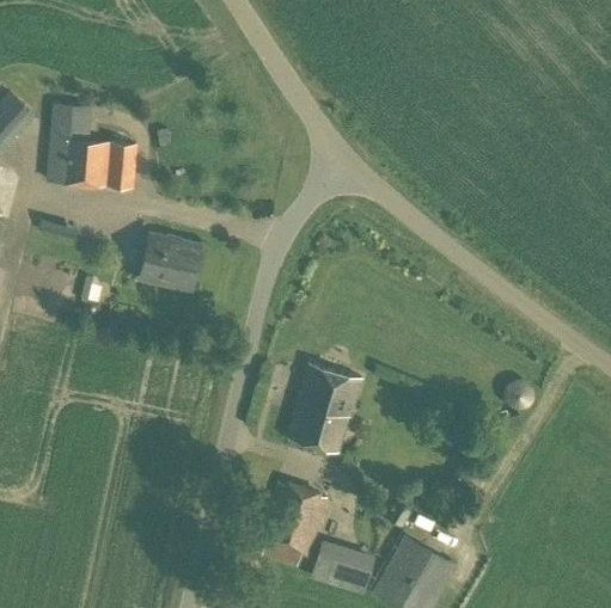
[(0,102),(0,154),(36,114),(10,91),(0,102)]
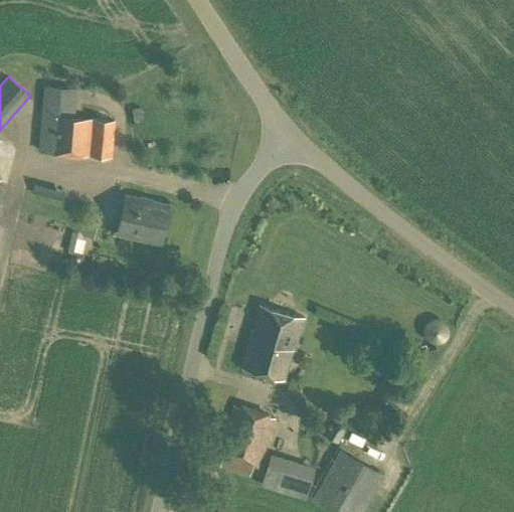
[(112,160),(115,123),(75,120),(77,91),(43,88),(38,154),(112,160)]
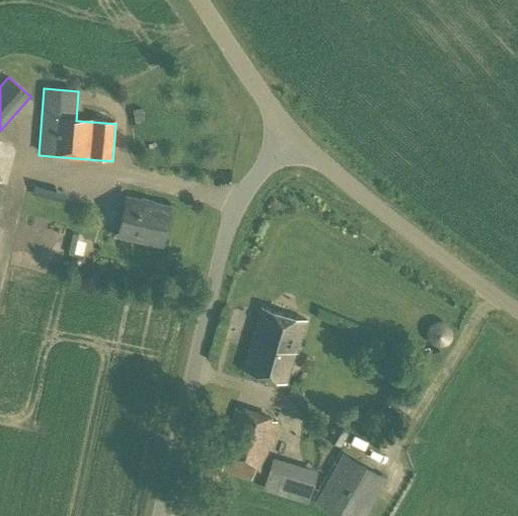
[(161,247),(170,208),(127,199),(118,237),(161,247)]
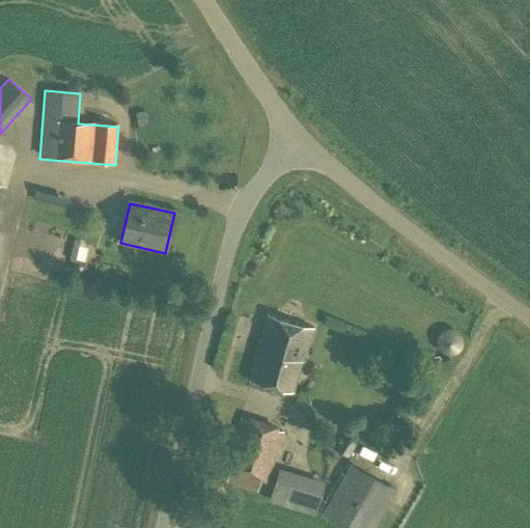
[(294,394),(312,330),(267,316),(249,381),(294,394)]
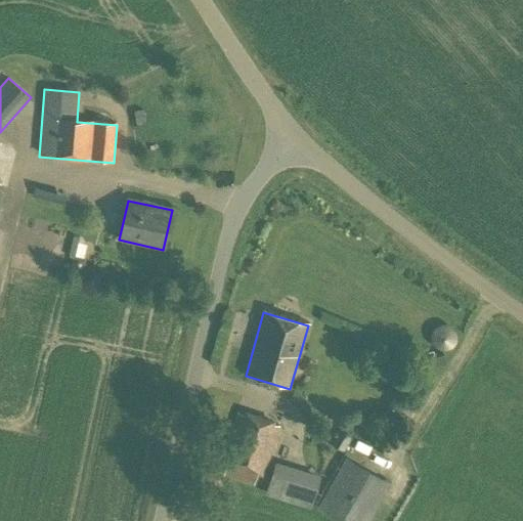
[(264,479),(278,427),(235,414),(219,465),(264,479)]
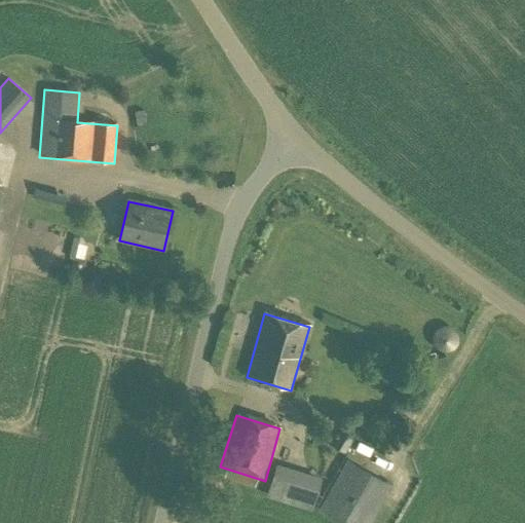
[(372,522),(392,487),(347,461),(320,511),(340,522),(372,522)]
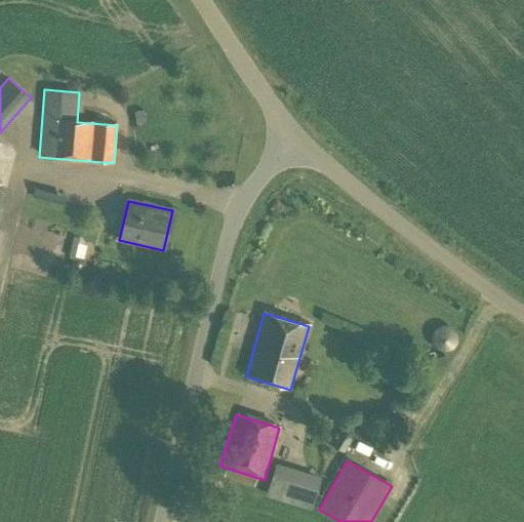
[(265,496),(312,511),(322,476),(275,463),(265,496)]
